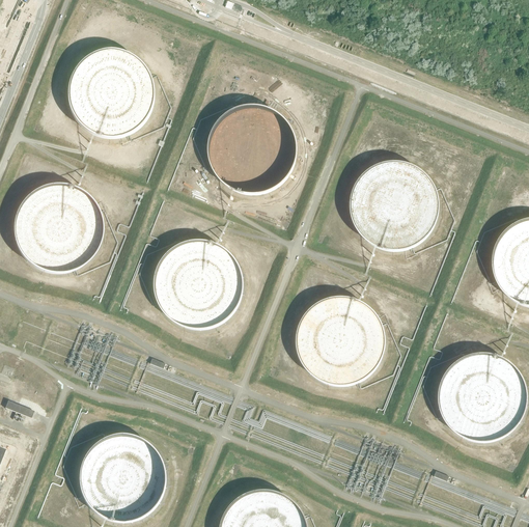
[(240,6),(241,4),(231,0),(225,0),(223,4),(239,10),(240,6)]
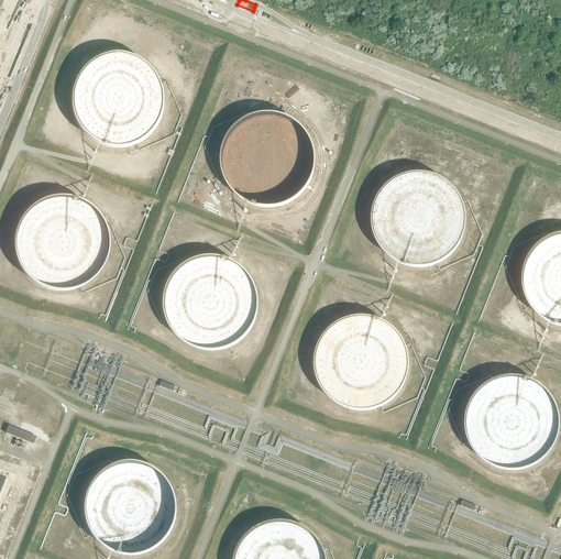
[(122,52),(107,52),(91,58),(79,69),(73,84),(69,99),(73,114),(81,129),(94,139),(109,144),(124,144),(140,139),(151,130),(158,119),(163,106),(163,92),(160,79),(151,66),(138,56),(122,52)]
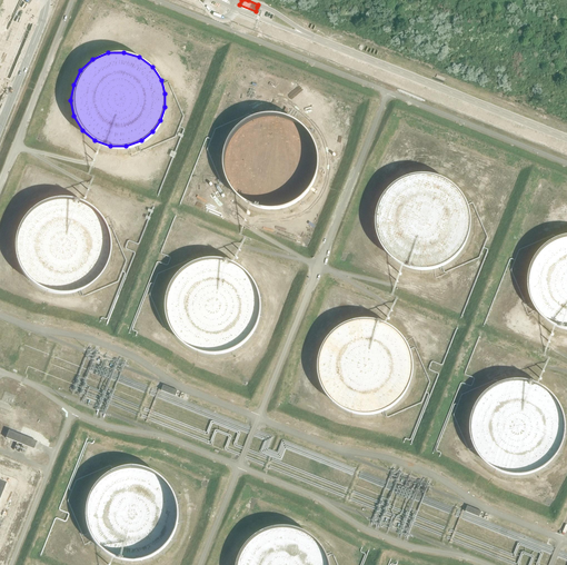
[(281,114),(266,111),(250,116),(238,124),(228,135),(222,148),(222,164),(226,177),(235,190),(247,200),(261,206),(278,206),(292,200),(305,190),(314,177),(317,161),(315,145),(308,131),(296,120),(281,114)]
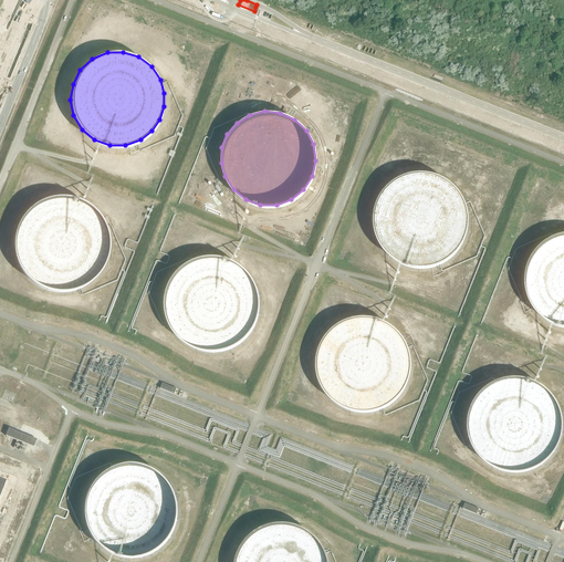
[(426,170),(409,170),(394,177),(383,188),(375,201),(373,218),(375,233),(384,248),(396,258),(411,263),(427,263),(442,258),(453,249),(461,238),(466,225),(467,211),(462,198),(453,185),(440,175),(426,170)]
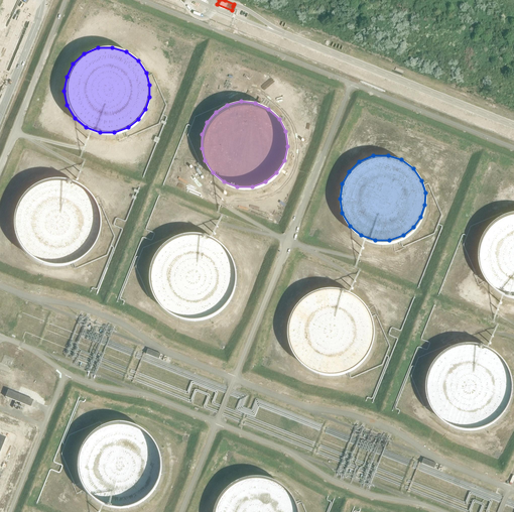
[(59,177),(44,178),(31,183),(20,194),(13,207),(11,221),(14,236),(22,248),(33,257),(47,262),(62,262),(76,257),(86,249),(93,239),(97,227),(97,215),(94,203),(86,190),(74,181),(59,177)]
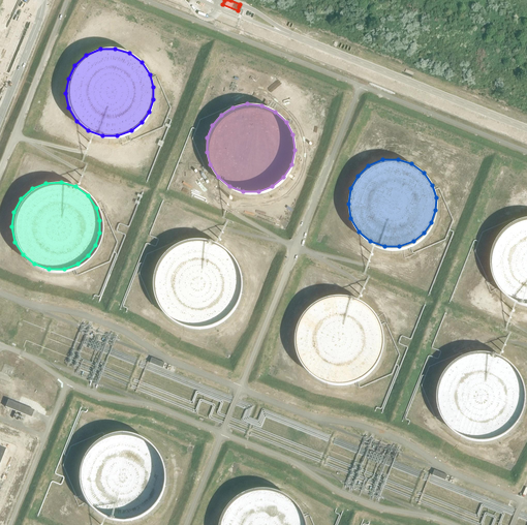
[(526,216),(516,219),(505,224),(498,233),(492,243),(489,254),(489,266),(492,276),(499,289),(512,298),(525,303),(526,303),(526,216)]
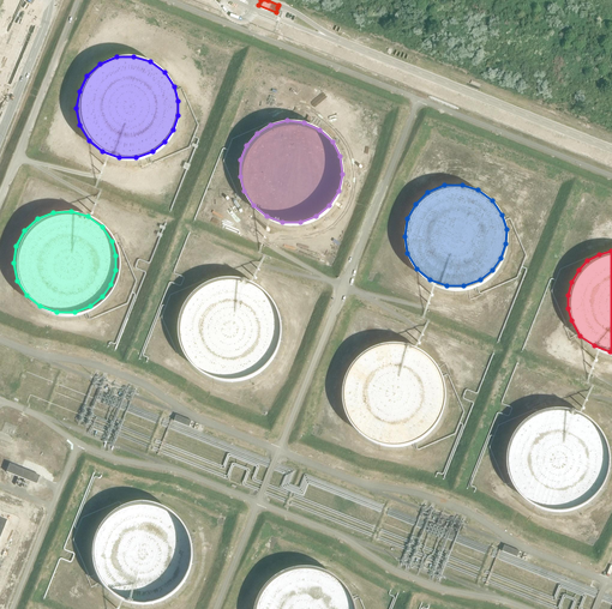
[(243,278),(226,277),(209,281),(196,289),(185,301),(179,315),(177,331),(180,347),(190,361),(203,372),(219,378),(237,378),(252,373),(265,362),(275,348),(279,331),(277,314),(270,299),(258,287),(243,278)]
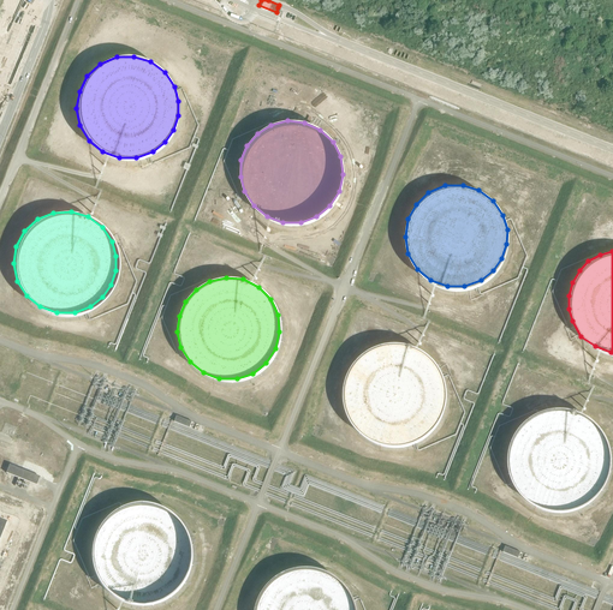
[(400,342),(382,344),(367,350),(353,362),(345,377),(343,394),(345,412),(355,426),(368,437),(385,443),(402,443),(418,438),(430,429),(439,417),(444,402),(445,387),(440,372),(430,358),(417,347),(400,342)]
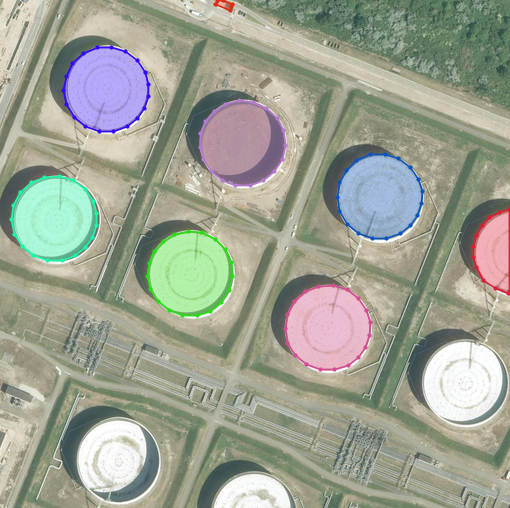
[(474,341),(461,340),(448,343),(436,350),(428,360),(423,372),(421,385),(424,398),(431,409),(441,418),(453,423),(467,425),(480,422),(491,415),(500,405),(505,392),(507,379),(504,366),(497,355),(487,346),(474,341)]
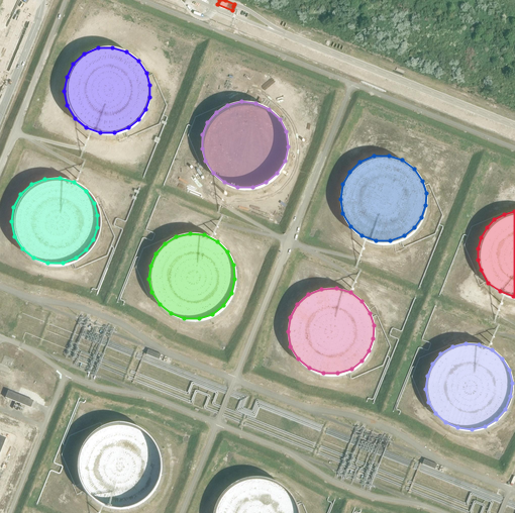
[(145,348),(144,351),(158,356),(160,351),(146,346),(145,348)]
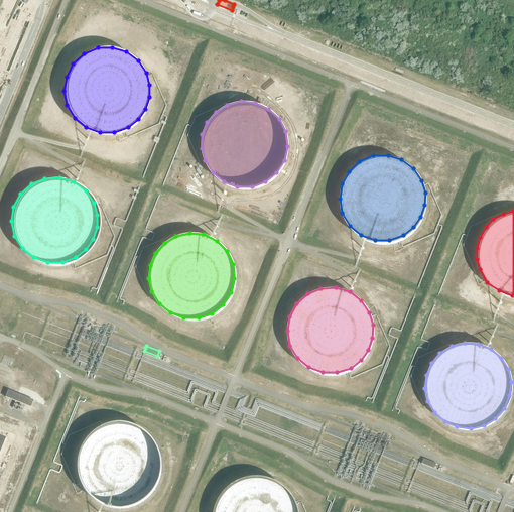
[(28,403),(31,396),(5,386),(3,393),(28,403)]
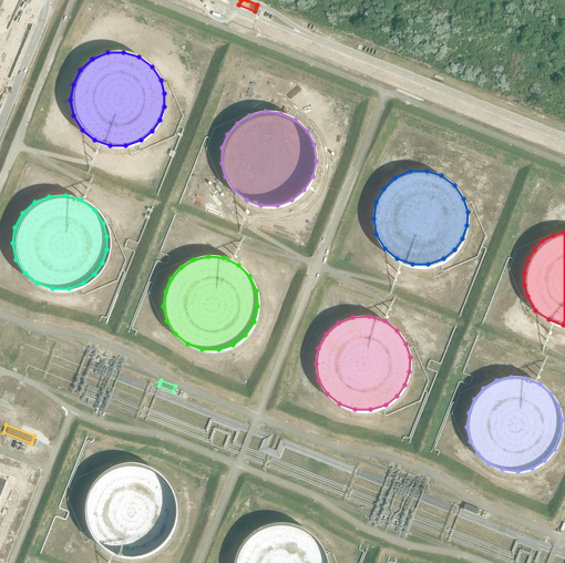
[(143,463),(127,462),(112,466),(99,472),(89,484),(83,498),(82,512),(85,526),(93,540),(106,550),(121,555),(136,555),(152,550),(164,541),(173,528),(176,512),(174,497),(167,482),(156,471),(143,463)]
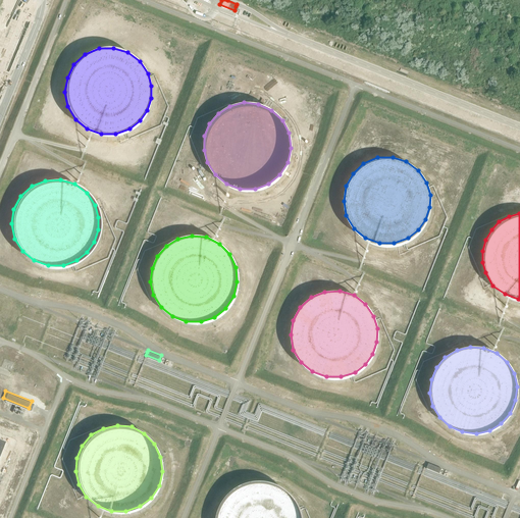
[(426,460),(425,463),(424,465),(437,470),(439,465),(426,460)]
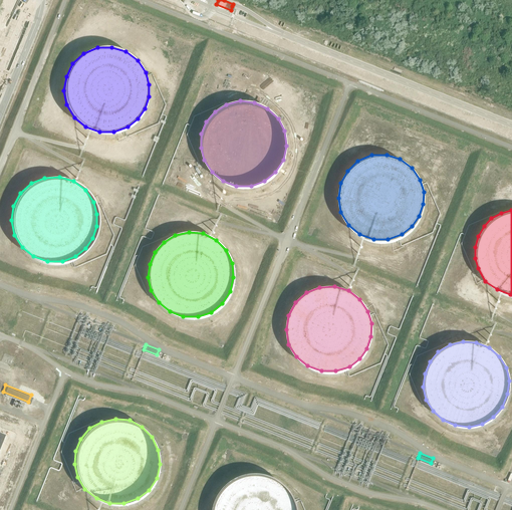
[(259,473),(245,473),(232,478),(221,488),(213,500),(211,509),(295,509),(292,498),(284,486),(273,478),(259,473)]
